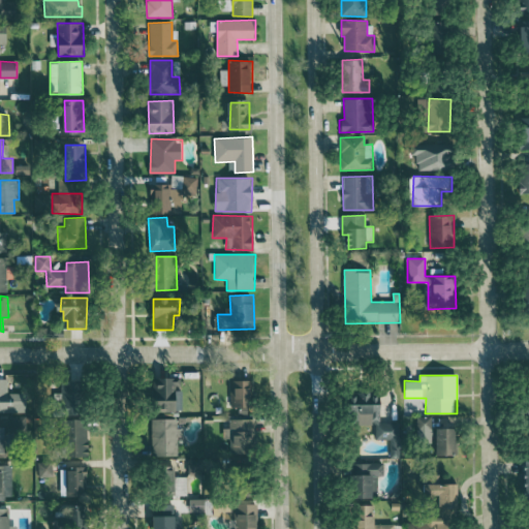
[(182,389),(180,389),(180,377),(153,378),(154,411),(182,410),(182,389)]
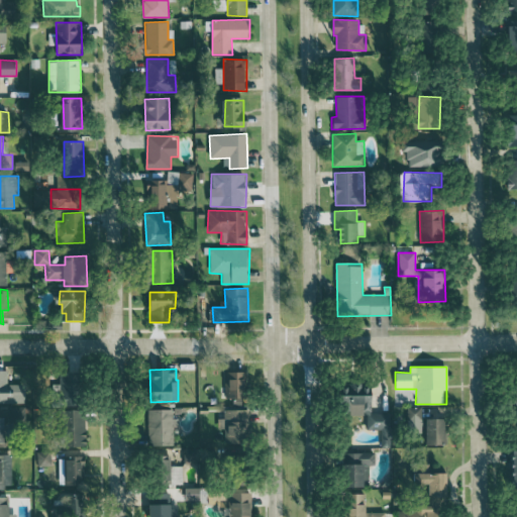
[(0,403),(35,403),(35,382),(24,382),(24,374),(13,374),(13,385),(7,385),(7,371),(0,371),(0,403)]
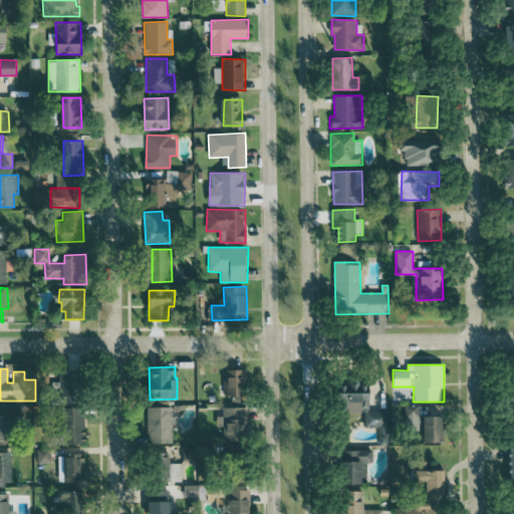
[(79,369),(60,368),(59,393),(78,394),(79,369)]
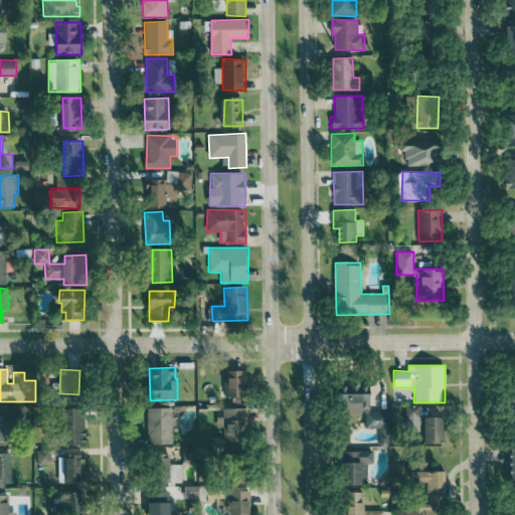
[(224,397),(246,397),(246,370),(224,370),(224,397)]
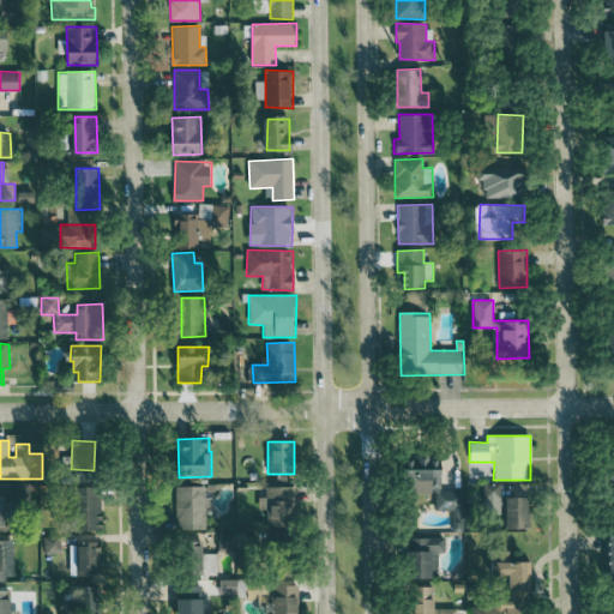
[(461,491),(444,492),(441,457),(413,459),(415,479),(417,479),(419,494),(435,493),(437,511),(453,510),(455,530),(463,530),(461,491)]
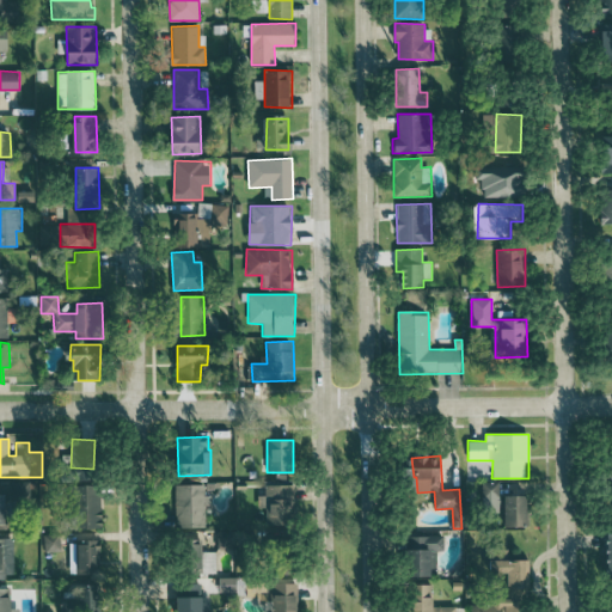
[(32,482),(12,482),(12,495),(0,494),(0,521),(19,522),(19,501),(32,501),(32,482)]
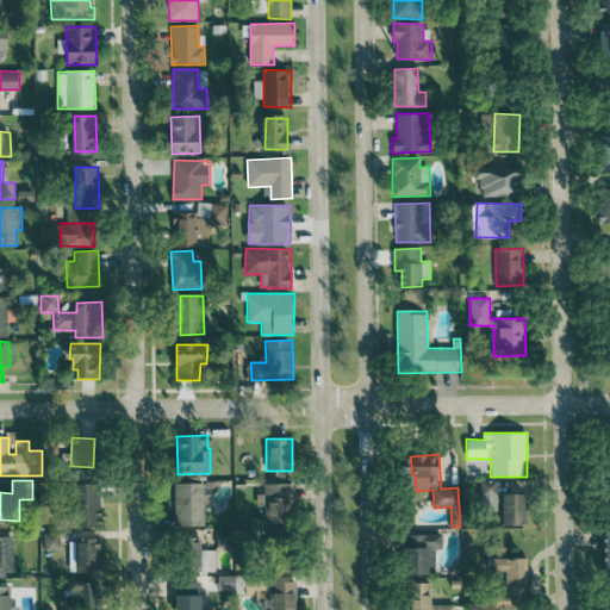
[(175,527),(205,526),(204,503),(211,503),(210,495),(205,495),(204,483),(175,484),(175,527)]
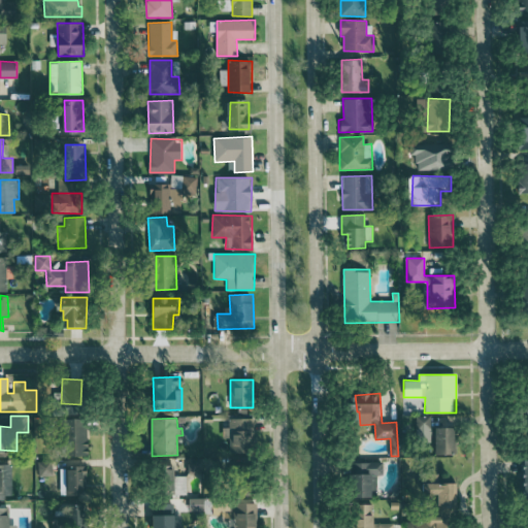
[(230,453),(254,454),(255,419),(229,419),(229,427),(223,427),(223,438),(230,438),(230,453)]
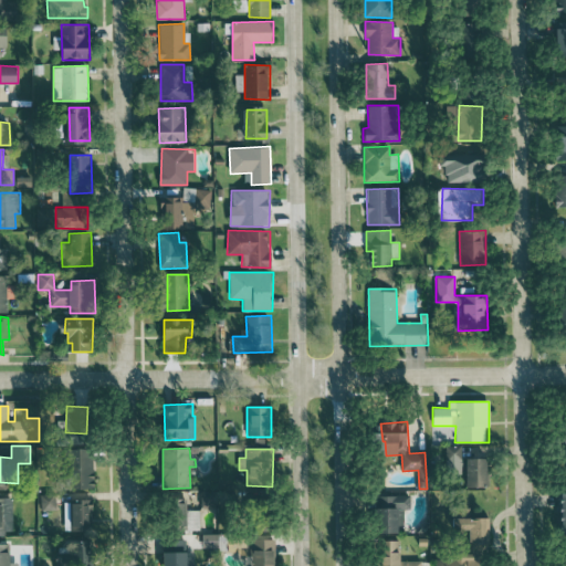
[(470,488),(490,488),(490,459),(469,459),(470,488)]
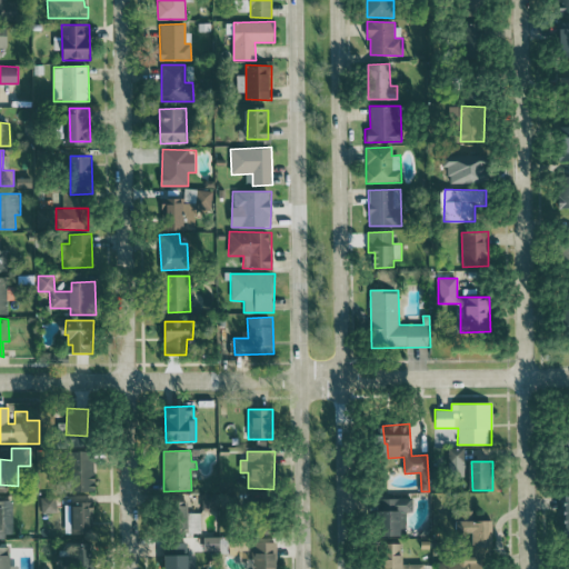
[(95,491),(95,466),(76,467),(76,491),(95,491)]
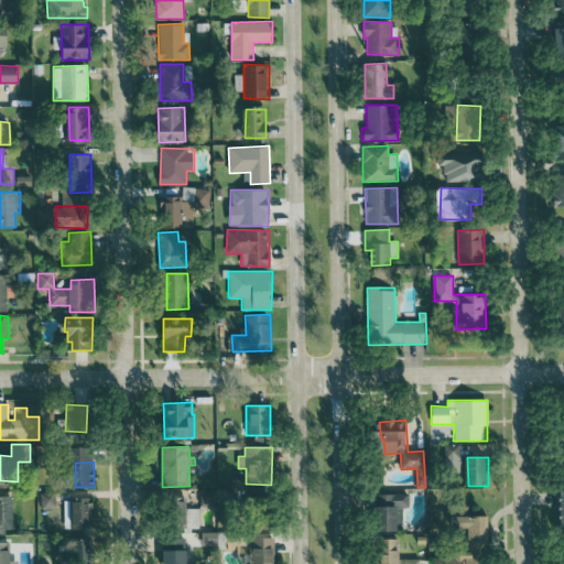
[(377,495),(379,532),(402,531),(402,508),(410,507),(410,494),(377,495)]
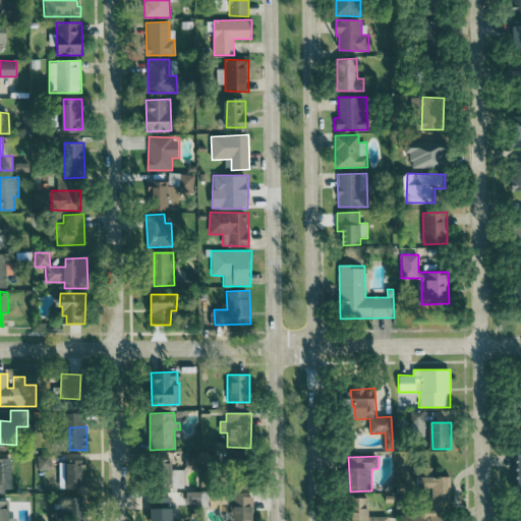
[(0,490),(12,490),(12,458),(0,458),(0,490)]
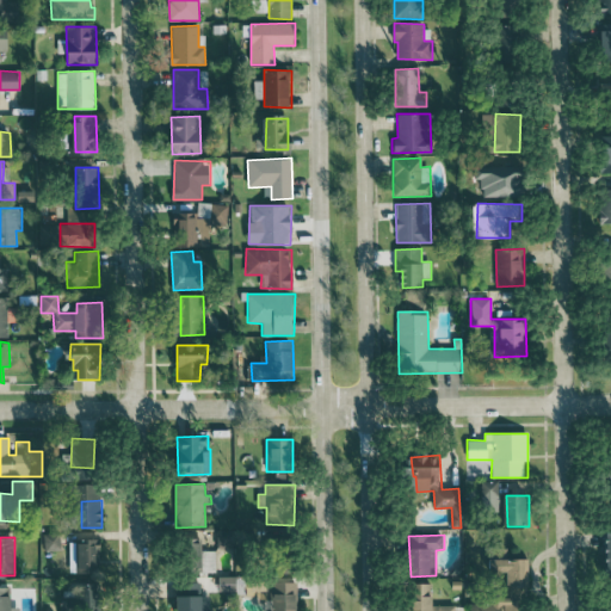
[(99,573),(100,541),(80,541),(80,573),(99,573)]
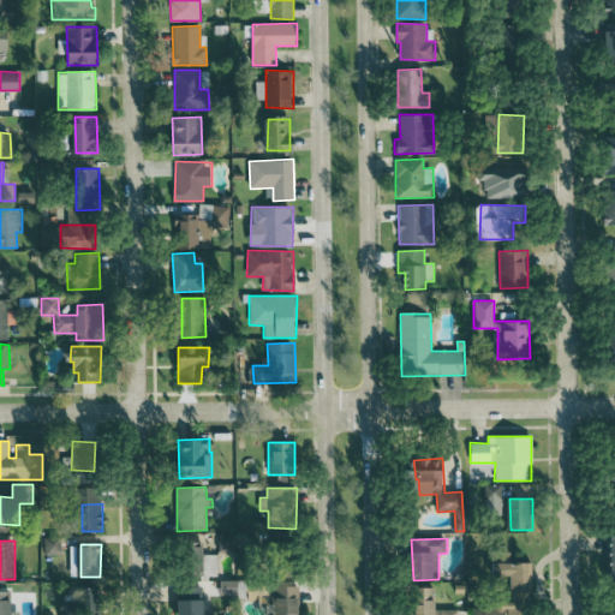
[(192,556),(193,575),(218,574),(218,555),(192,556)]
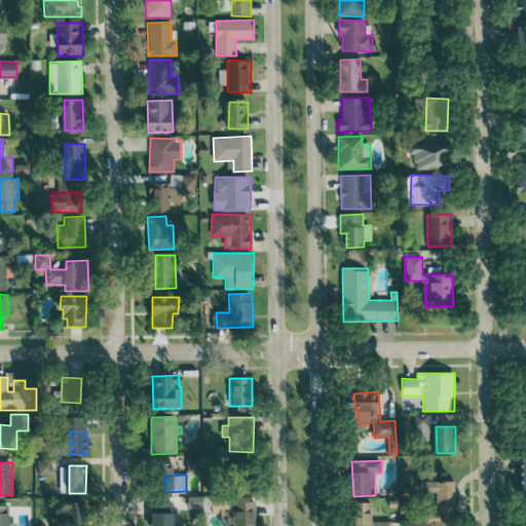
[(456,482),(425,481),(424,504),(455,505),(456,482)]
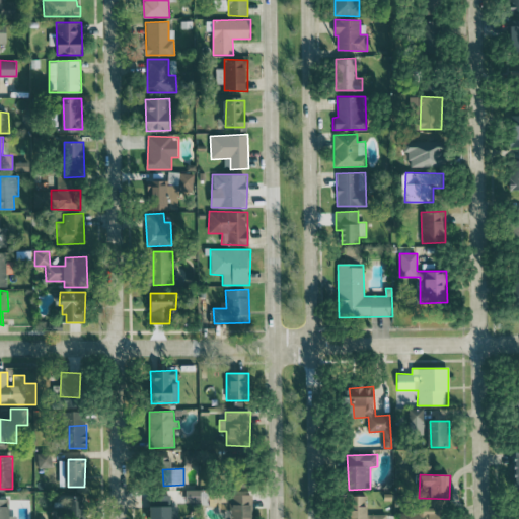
[(228,518),(253,518),(253,496),(228,496),(228,518)]
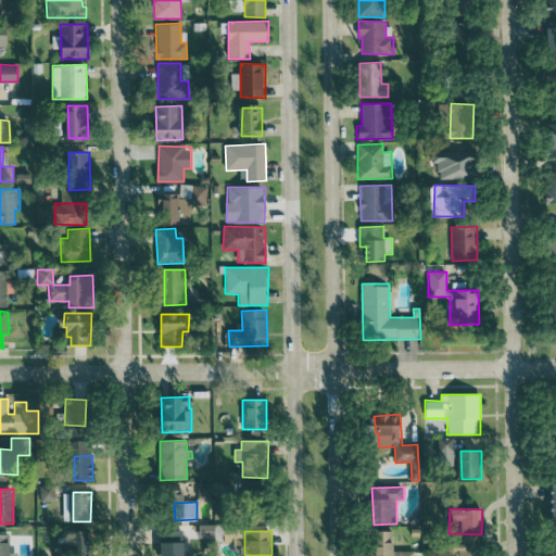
[(414,555),(414,551),(395,552),(394,531),(377,531),(377,555),(414,555)]
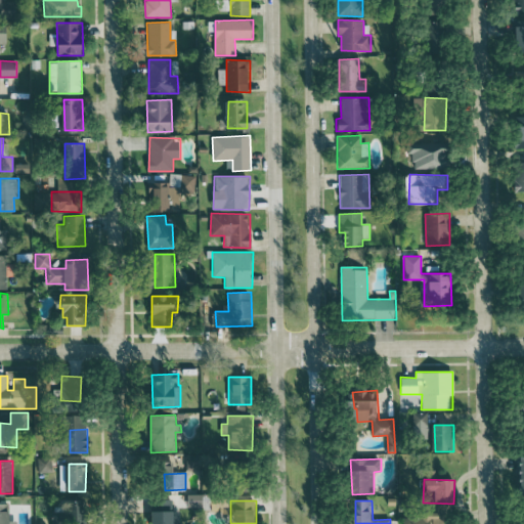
[(54,523),(86,523),(85,503),(54,504),(54,523)]
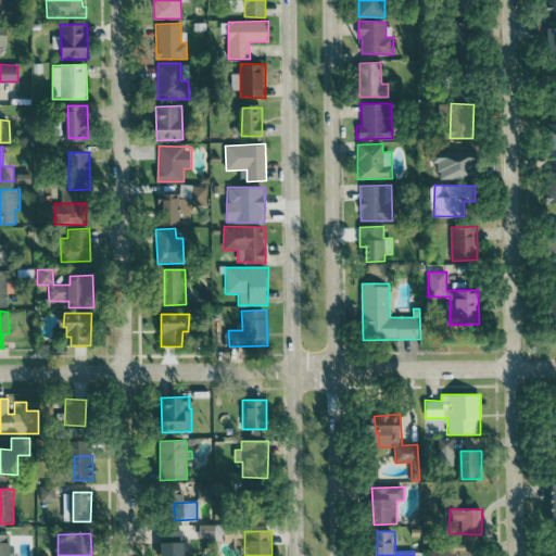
[(7,534),(0,534),(0,555),(19,555),(19,546),(7,546),(7,534)]
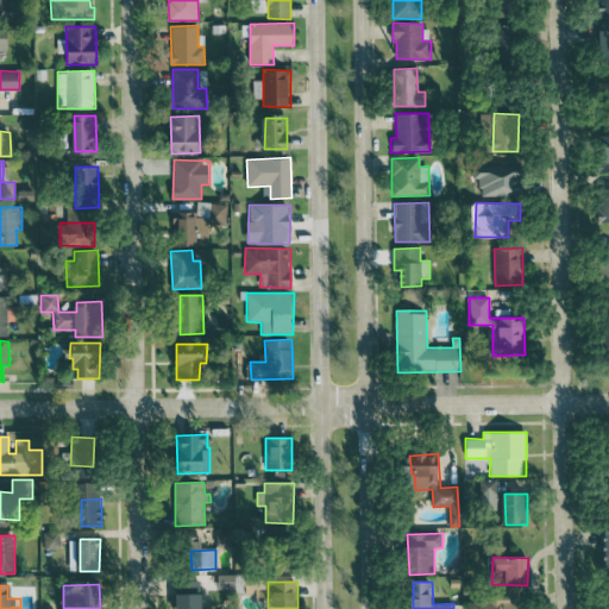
[(209,608),(209,594),(179,595),(179,608),(209,608)]
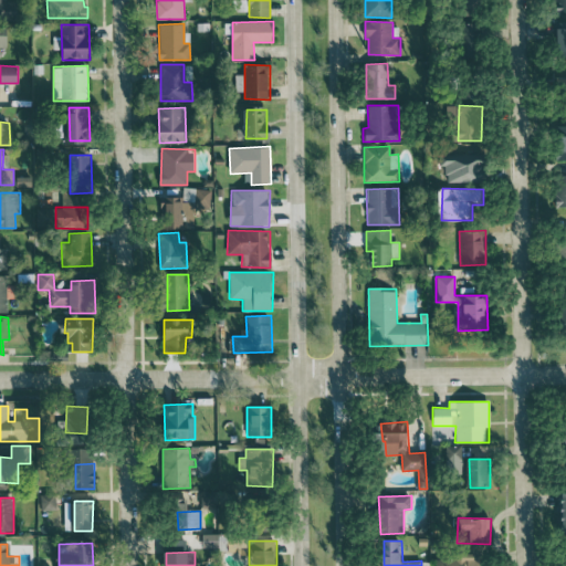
[(485,565),(485,554),(436,555),(436,565),(485,565)]
